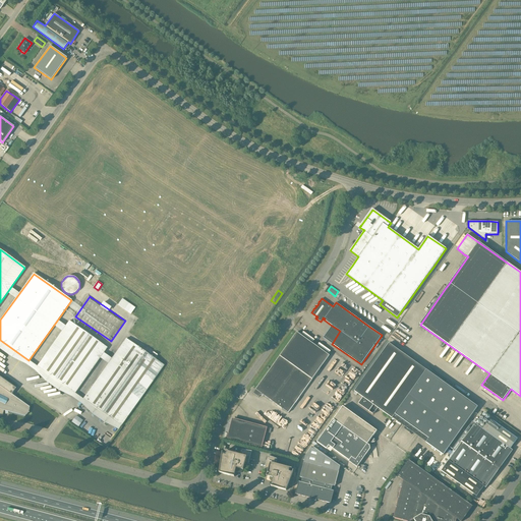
[(122,299),(118,304),(131,313),(135,307),(122,299)]
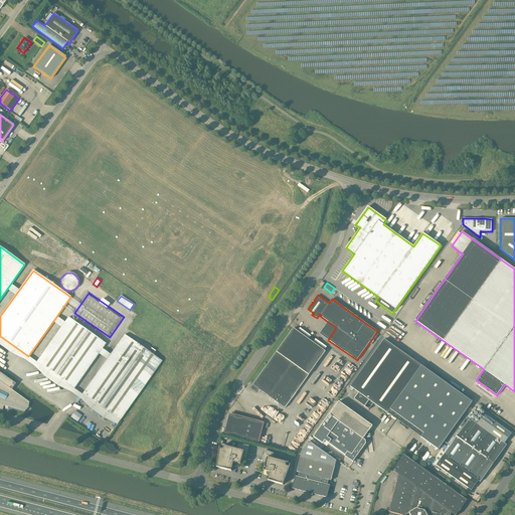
[(36,362),(73,388),(106,344),(68,317),(36,362)]
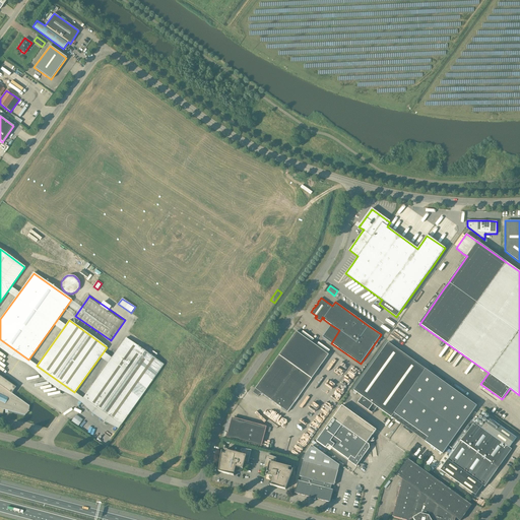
[(126,338),(83,398),(121,425),(164,365),(126,338)]
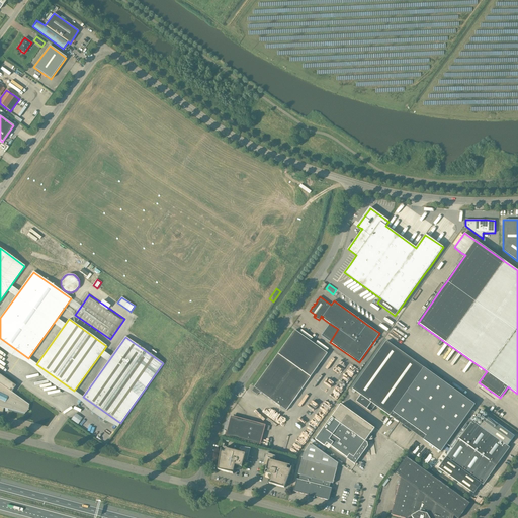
[(386,341),(352,389),(361,395),(356,402),(369,411),(367,409),(371,403),(375,406),(390,416),(393,412),(400,417),(431,373),(386,341)]
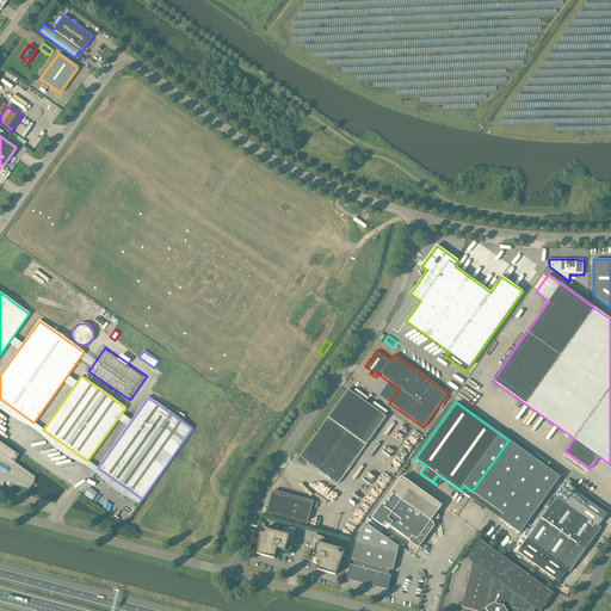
[(300,457),(297,461),(303,466),(307,462),(309,464),(320,470),(325,475),(331,468),(325,463),(347,431),(328,418),(300,457)]
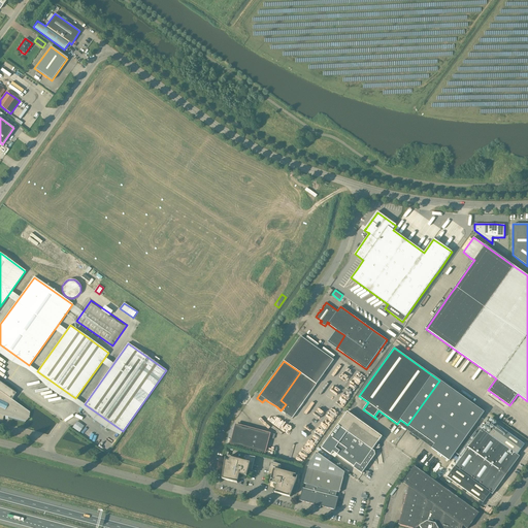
[(343,370),(339,377),(343,381),(345,377),(348,378),(351,374),(343,370)]
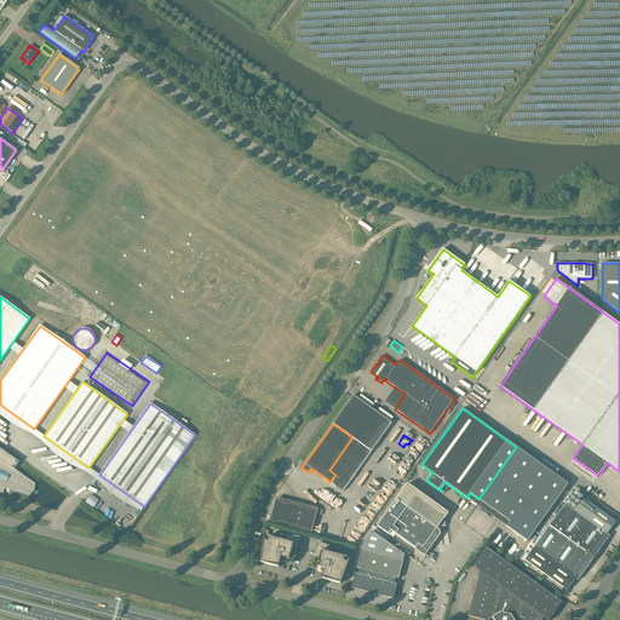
[(516,447),(478,499),(510,522),(507,527),(528,541),(568,484),(537,461),(539,460),(532,454),(530,457),(516,447)]
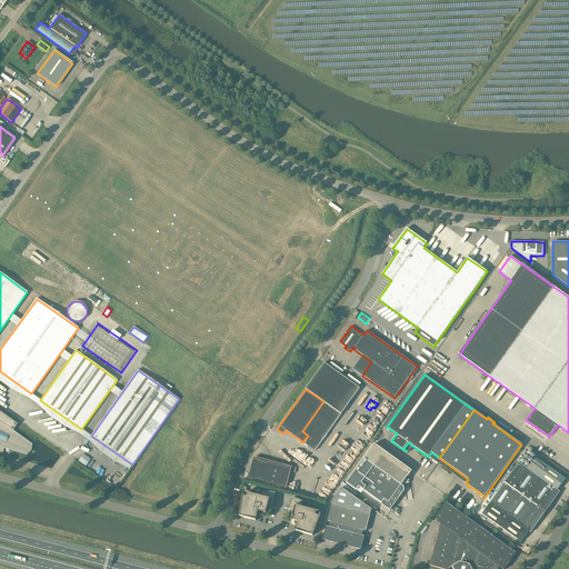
[(0,455),(2,456),(5,448),(6,449),(6,452),(9,451),(9,450),(27,455),(32,445),(12,430),(17,423),(0,411),(0,455)]
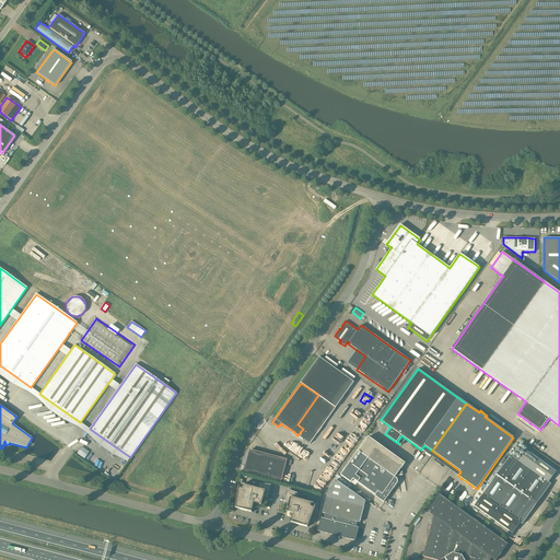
[(359,450),(340,476),(351,482),(353,479),(358,482),(375,496),(384,502),(394,489),(398,482),(397,479),(395,477),(397,474),(398,476),(404,475),(403,470),(401,469),(401,468),(405,464),(405,463),(369,436),(368,438),(359,450)]
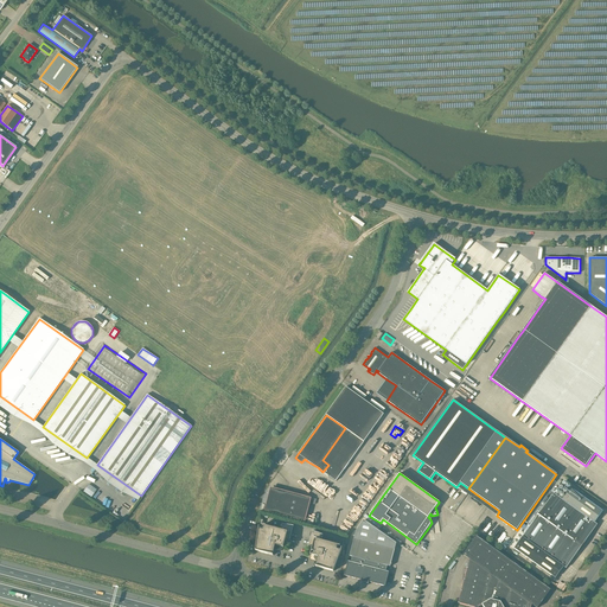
[(83,492),(91,497),(96,490),(89,485),(83,492)]
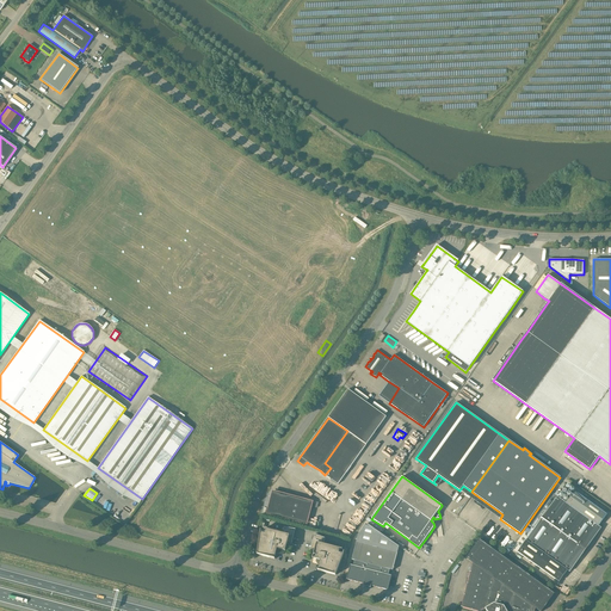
[(525,541),(518,553),(559,582),(567,571),(569,572),(602,528),(599,526),(606,514),(574,491),(566,503),(557,497),(556,495),(547,507),(545,506),(537,518),(541,520),(528,538),(525,541)]
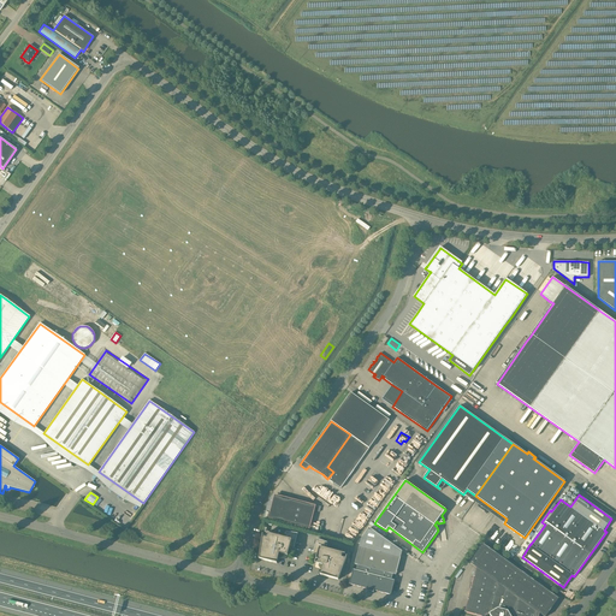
[(270,513),(268,519),(309,529),(315,505),(280,496),(270,513)]
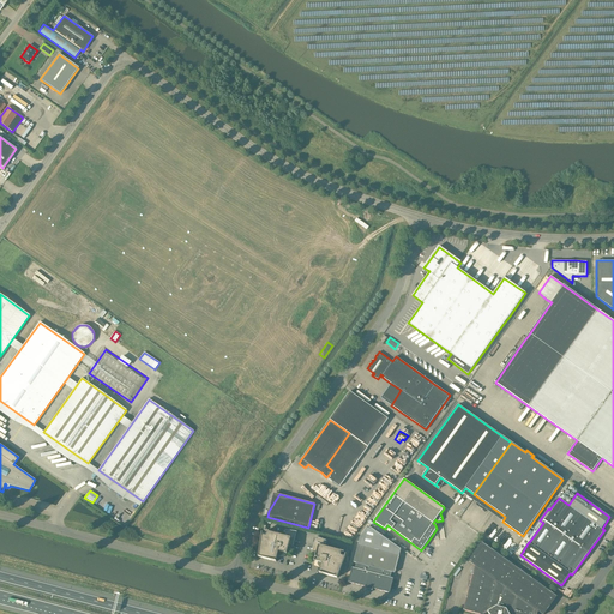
[(557,497),(548,509),(549,510),(559,498),(557,497)]
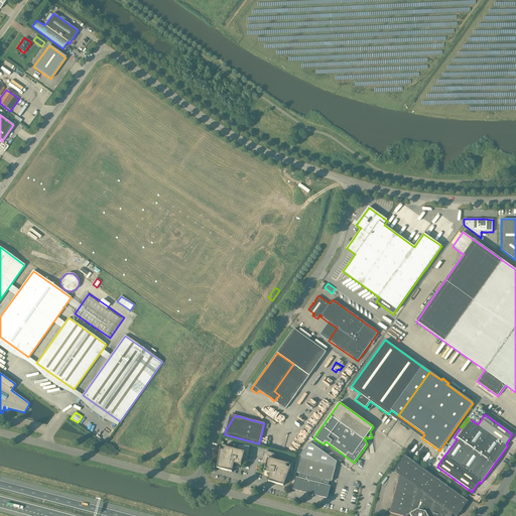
[(296,477),(292,489),(307,493),(312,495),(328,498),(331,486),(328,486),(330,481),(332,482),(332,481),(333,478),(335,471),(336,468),(336,467),(337,462),(309,442),(302,452),(301,458),(297,473),(299,474),(298,478),(296,477)]
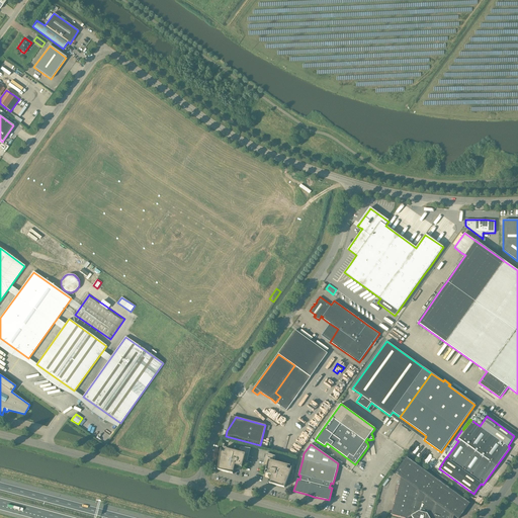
[(221,451),(218,470),(233,475),(233,473),(234,469),(234,468),(236,468),(237,465),(239,466),(242,466),(242,467),(244,461),(247,462),(249,453),(250,449),(241,447),(240,450),(240,452),(239,452),(226,448),(225,449),(226,449),(225,452),(222,451),(221,451)]
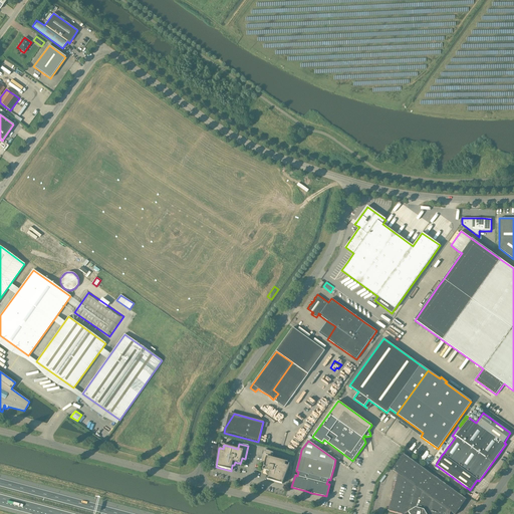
[(263,455),(261,463),(264,464),(263,470),(266,470),(268,471),(268,474),(269,475),(268,480),(267,480),(282,484),(289,466),(288,466),(285,466),(286,462),(273,459),(272,458),(273,456),(273,453),(265,450),(264,451),(263,455)]
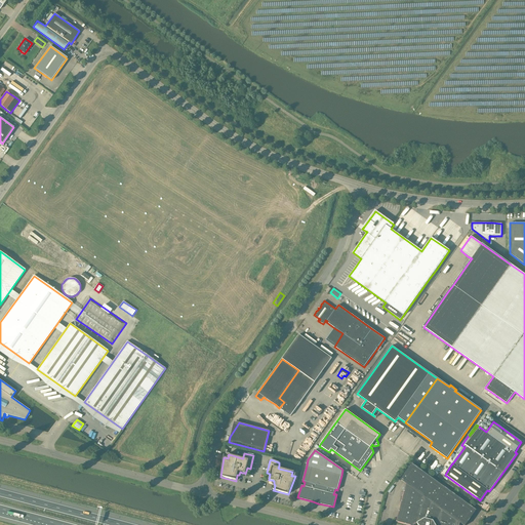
[(406,484),(396,522),(409,524),(413,524),(417,523),(417,524),(458,524),(459,523),(462,524),(465,524),(476,510),(412,463),(400,480),(406,484)]
